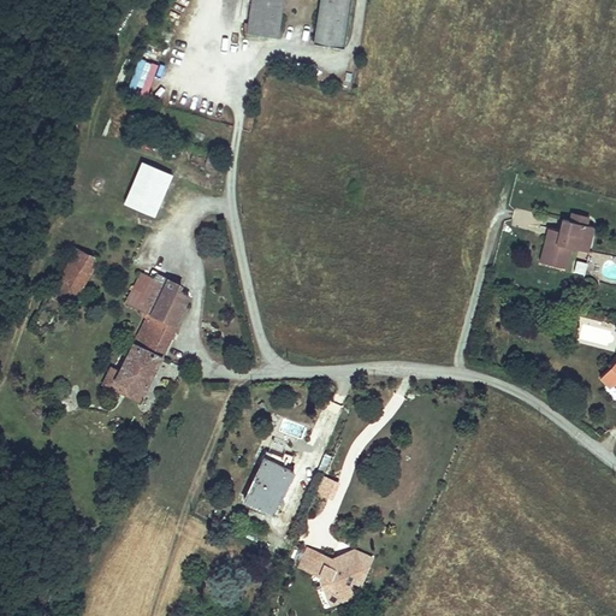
[(252,0),(248,33),(277,39),(283,0),(320,0),(314,43),(343,47),(350,0),(252,0)]
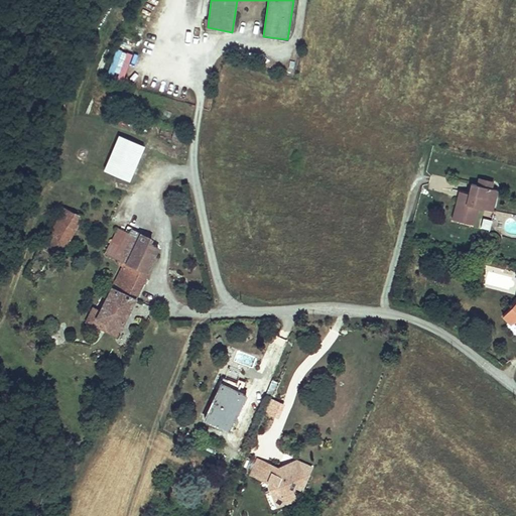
[(123,82),(133,55),(119,49),(109,76),(123,82)]
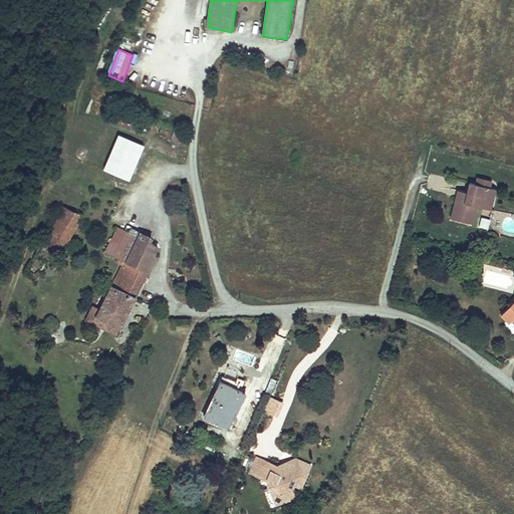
[(117,137),(105,169),(131,179),(144,146),(117,137)]
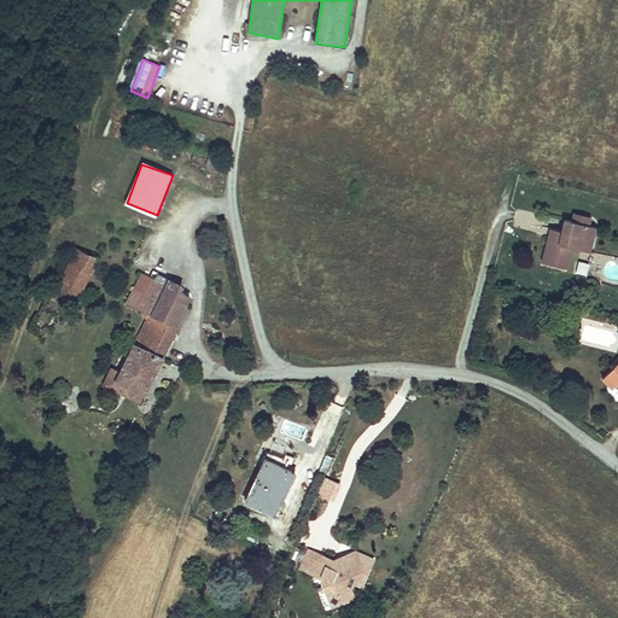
[(590,217),(573,214),(571,222),(588,227),(590,217)]
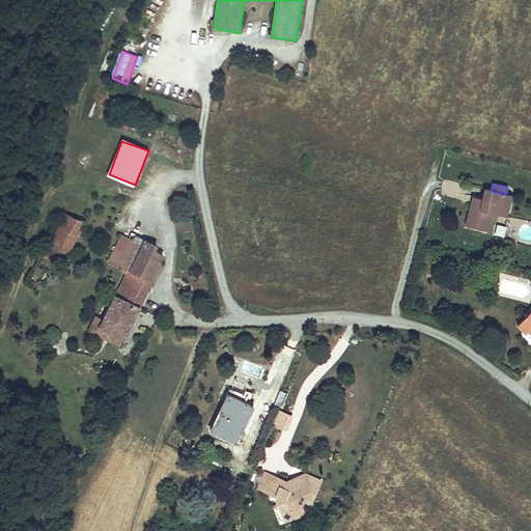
[(471,204),(466,226),(487,231),(492,214),(506,218),(511,196),(505,195),(491,191),(484,190),(482,199),(480,206),(471,204)]
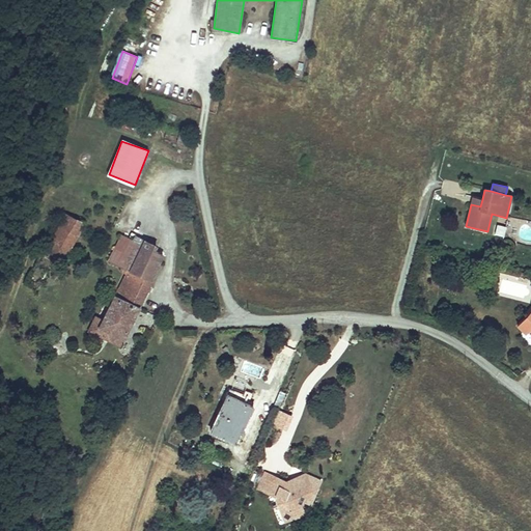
[(482,199),(472,197),(471,204),(480,206),(482,199)]
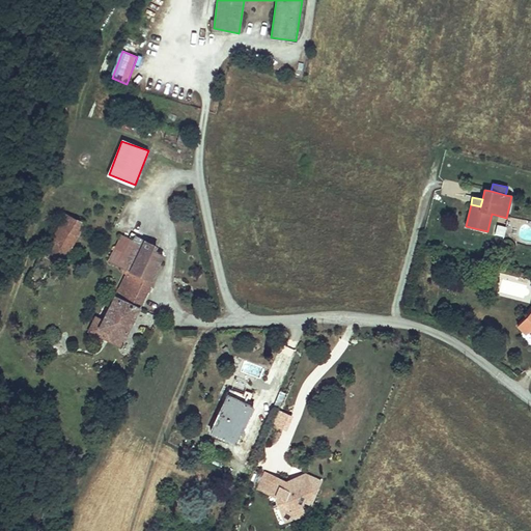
[(65,215),(46,252),(55,257),(74,219),(65,215)]
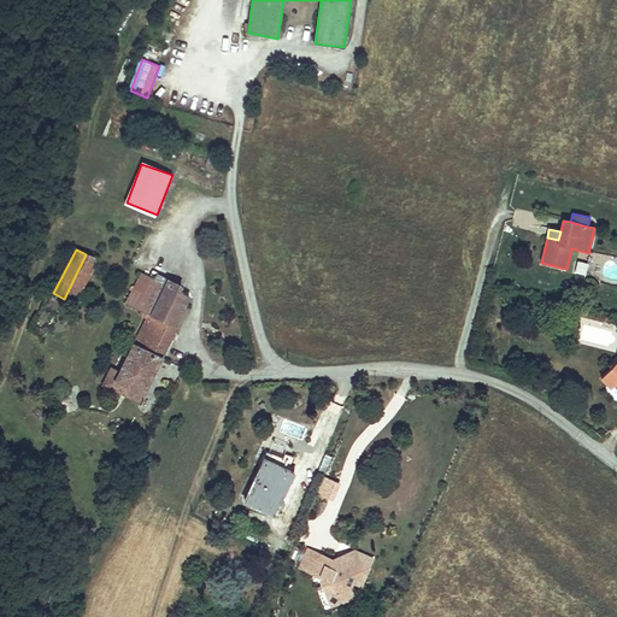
[(86,254),(64,299),(74,304),(98,262),(86,254)]
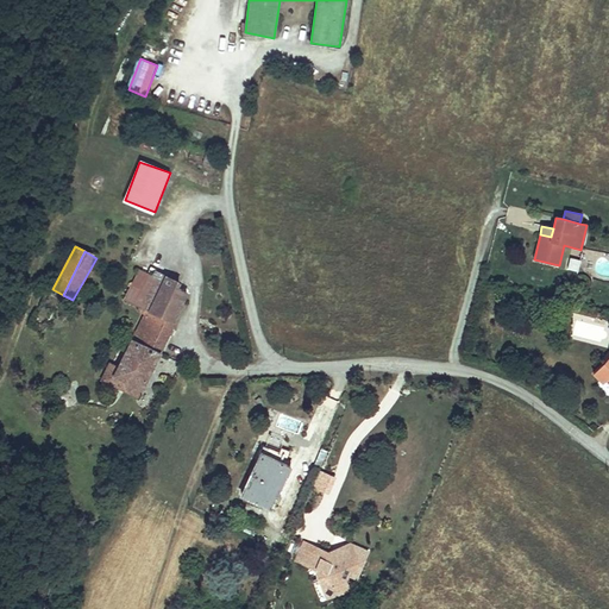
[(570,257),(567,269),(578,272),(582,261),(570,257)]
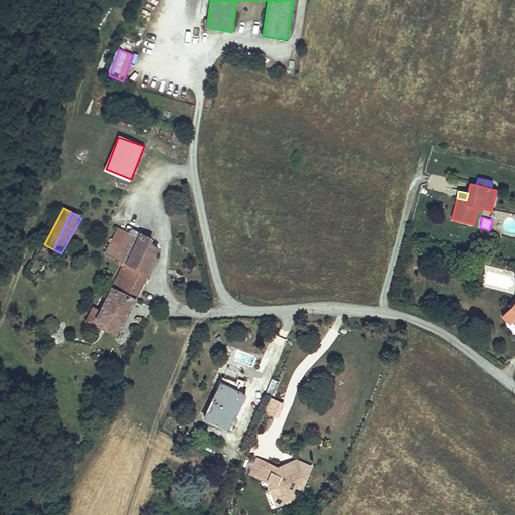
[(514,223),(506,223),(506,233),(514,234),(514,223)]
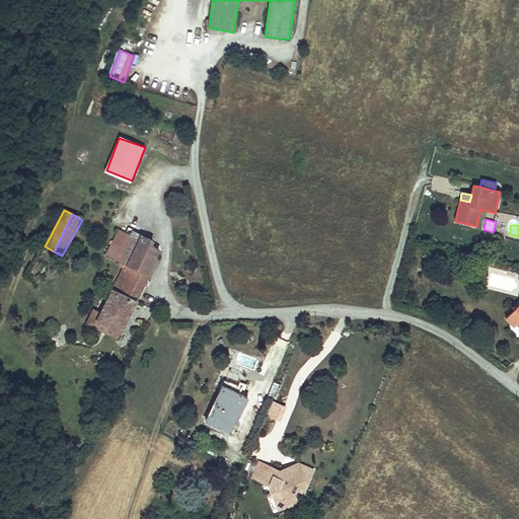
[(119,230),(106,255),(122,263),(121,266),(123,267),(100,313),(97,319),(105,323),(109,329),(115,328),(122,331),(159,250),(119,230)]
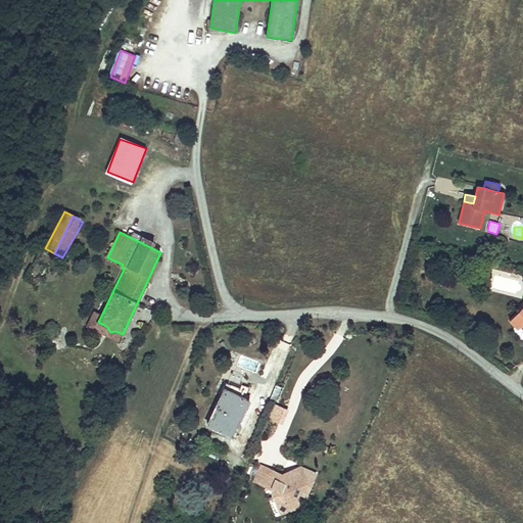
[(522,315),(519,311),(509,321),(518,328),(520,326),(522,328),(522,315)]
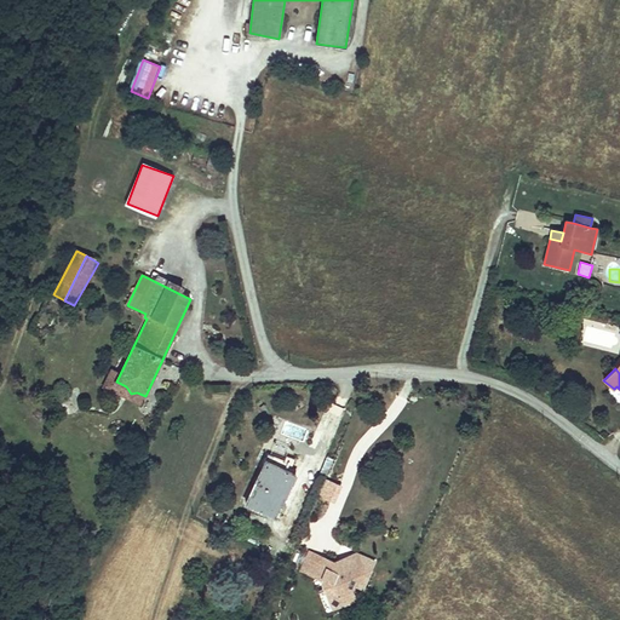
[(104,389),(139,406),(145,396),(137,392),(131,394),(126,386),(116,382),(120,374),(113,371),(104,389)]
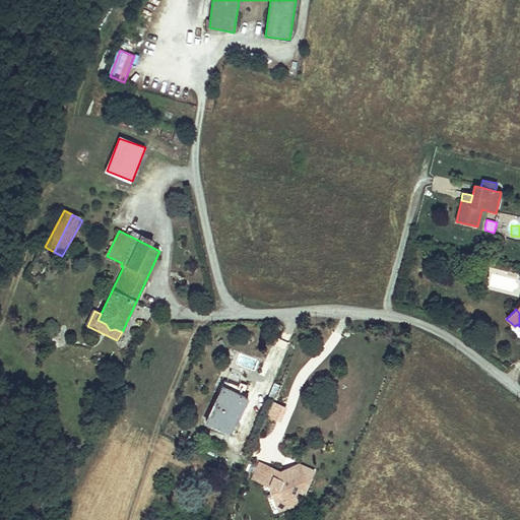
[(224,381),(206,423),(230,434),(245,399),(239,396),(243,387),(224,381)]
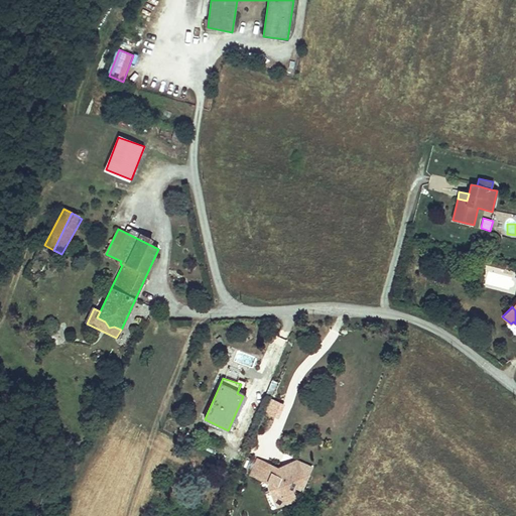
[(261,460),(253,477),(262,482),(270,464),(261,460)]
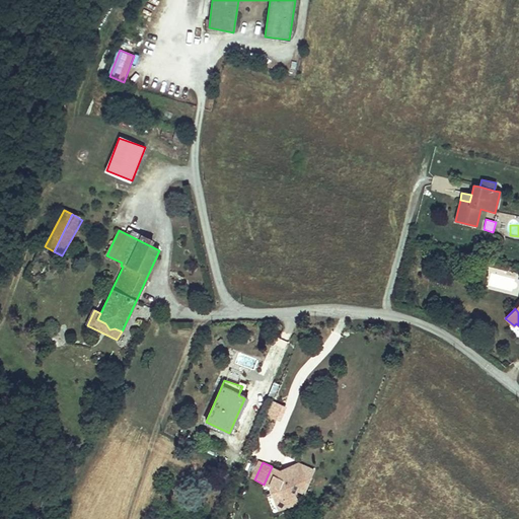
[(281,470),(272,466),(264,485),(271,487),(279,506),(286,503),(288,508),(298,504),(295,496),(296,492),(299,485),(306,488),(313,471),(299,465),(293,479),(283,475),(281,470)]
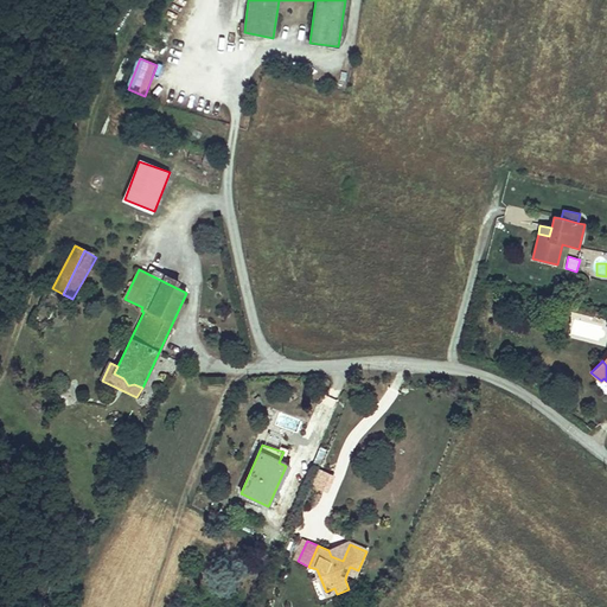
[(350,544),(328,550),(331,556),(343,561),(350,544)]
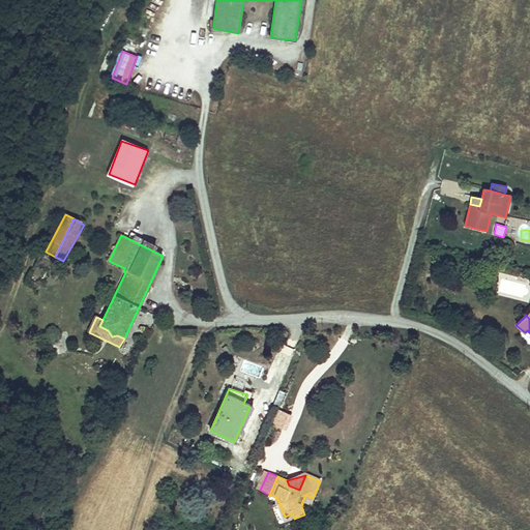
[(313,498),(305,495),(302,502),(310,505),(313,498)]
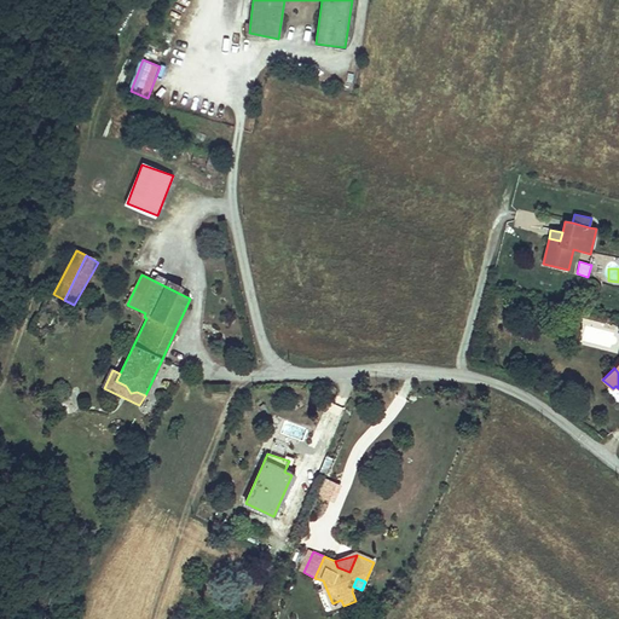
[(341,600),(333,603),(335,611),(343,606),(341,600)]
